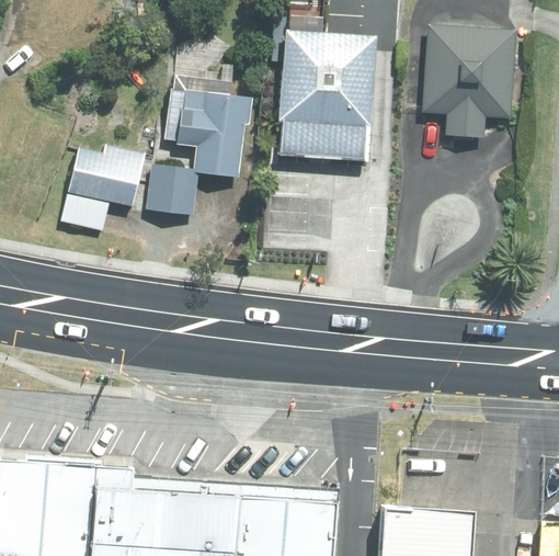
[(277,120),(281,120),(280,156),(363,160),(365,125),(369,126),(376,34),(320,31),(321,15),(289,13),(288,25),(284,25),(277,120)]
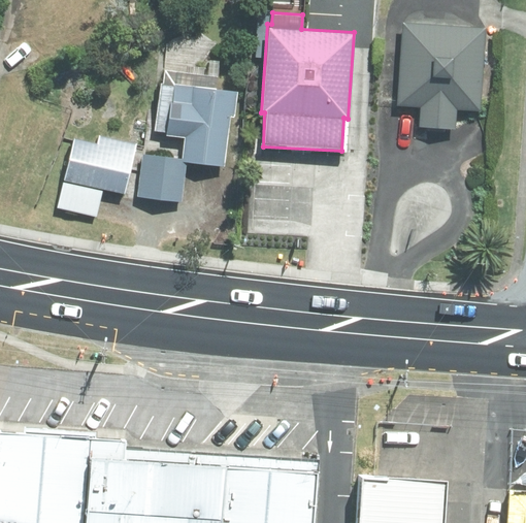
[(403,24),(397,105),(420,106),(419,126),(455,128),(457,108),(479,110),(485,29),(403,24)]
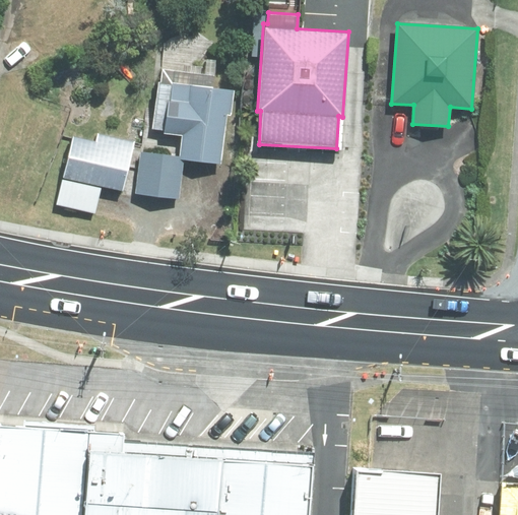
[(160,68),(153,130),(182,133),(180,155),(140,151),(135,194),(179,199),(183,159),(220,163),(225,115),(231,115),(233,88),(213,86),(216,61),(206,59),(205,73),(160,68)]
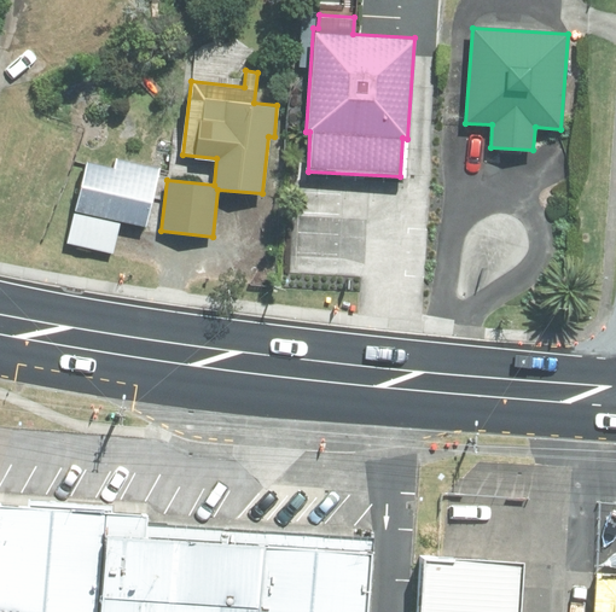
[(89,151),(68,245),(111,256),(120,220),(145,226),(158,168),(89,151)]
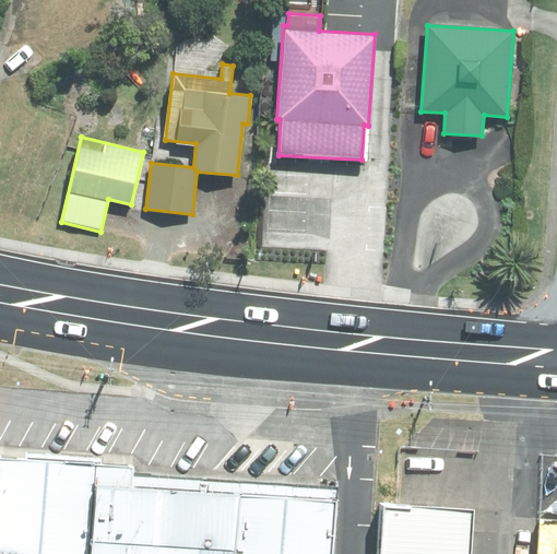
[(335,553),(342,492),(137,479),(138,471),(0,458),(0,553),(335,553)]
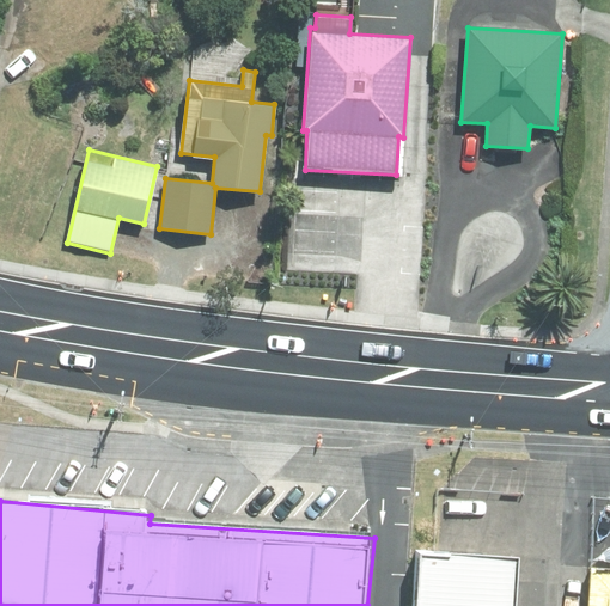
[(510,605),(514,549),(416,543),(412,605),(510,605)]
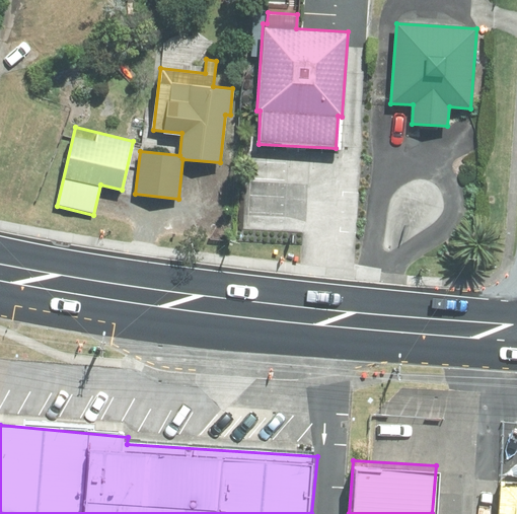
[(516,482),(501,481),(498,513),(516,513),(516,482)]
